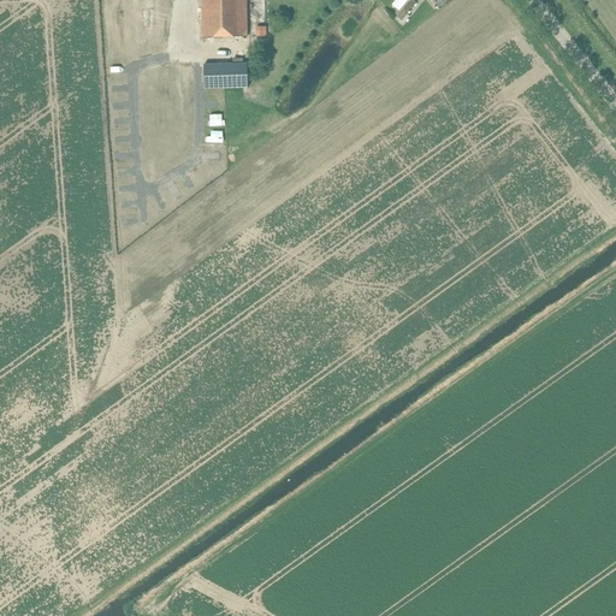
[(201,0),(202,40),(248,39),(246,0),(201,0)]
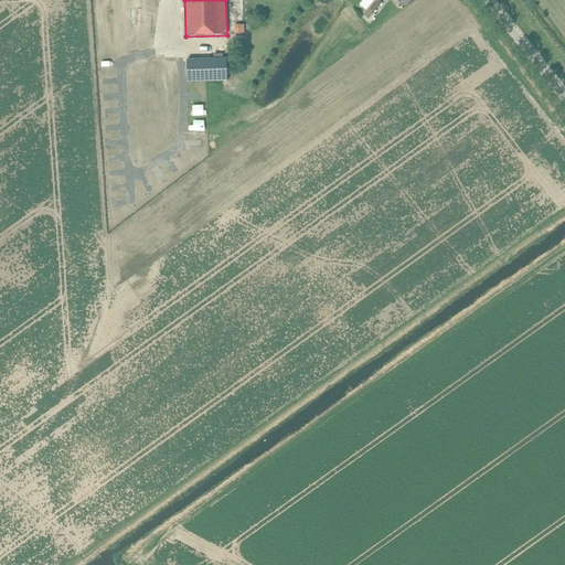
[(366,11),(375,0),(364,0),(360,7),(366,11)]
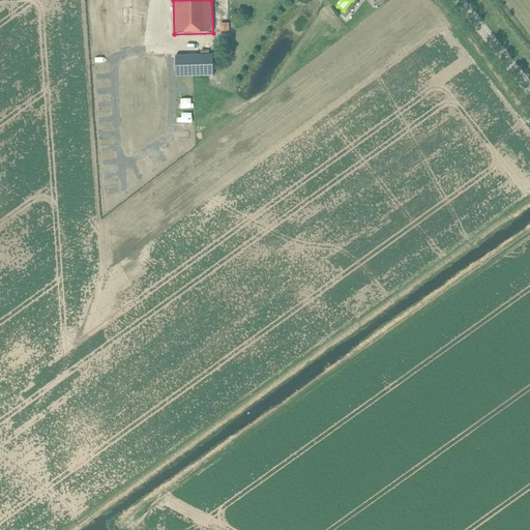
[(345,20),(358,4),(354,1),(342,17),(345,20)]
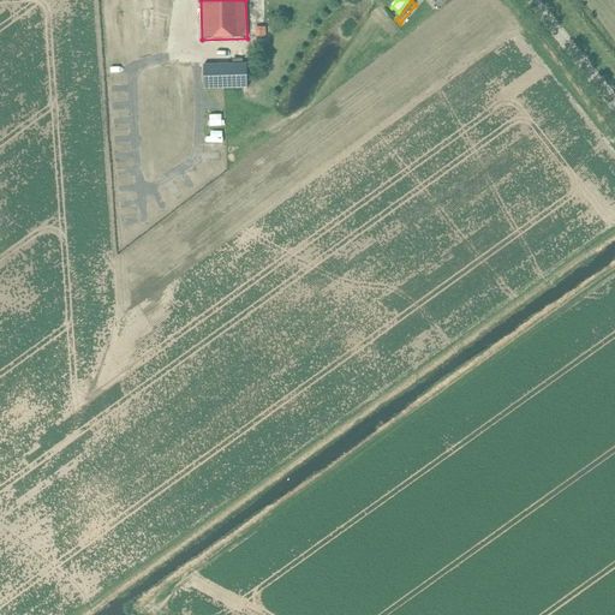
[(255,37),(266,37),(266,28),(255,28),(255,37)]
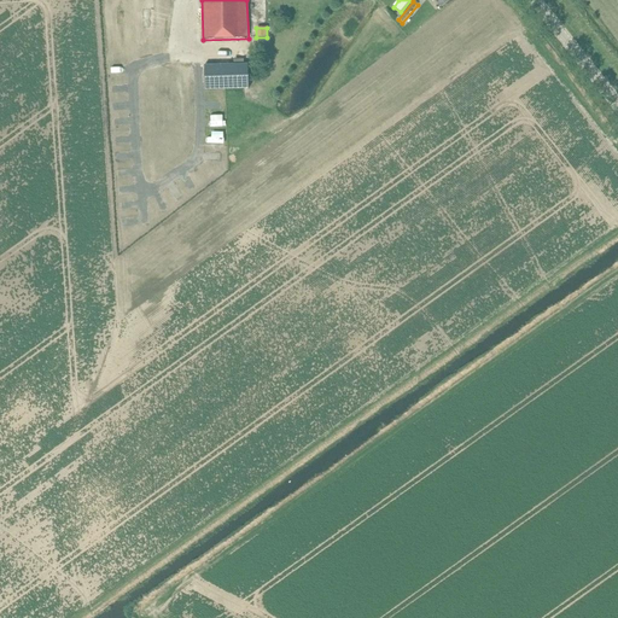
[(205,91),(249,89),(249,64),(204,65),(205,91)]
